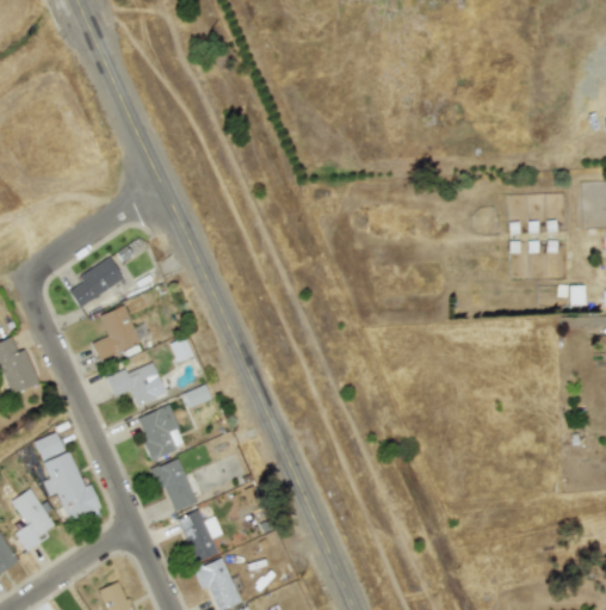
[(70,291),(80,308),(124,281),(111,258),(80,277),(84,283),(70,291)]
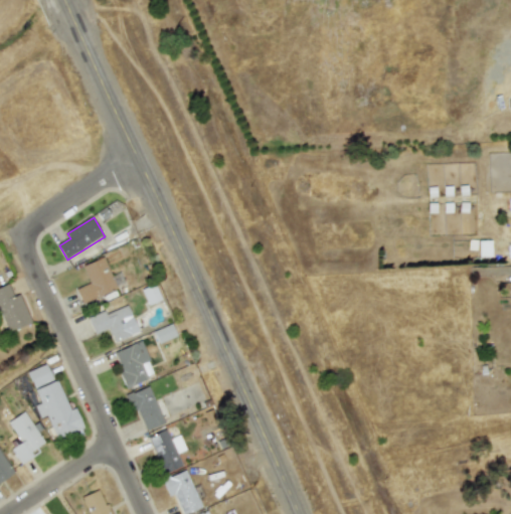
[(493,258),(493,241),(481,241),(481,258),(493,258)]
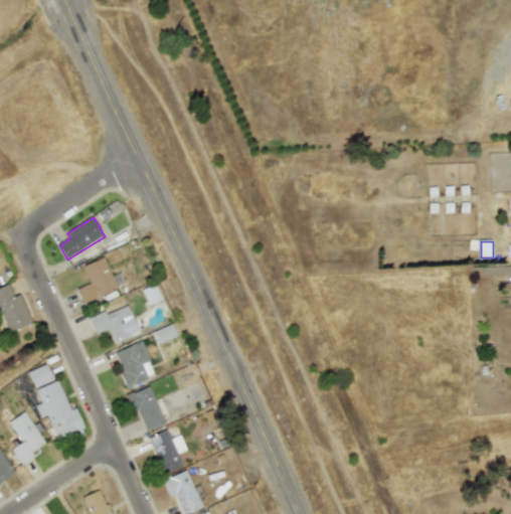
[(78,290),(84,305),(119,290),(106,258),(84,267),(92,284),(78,290)]
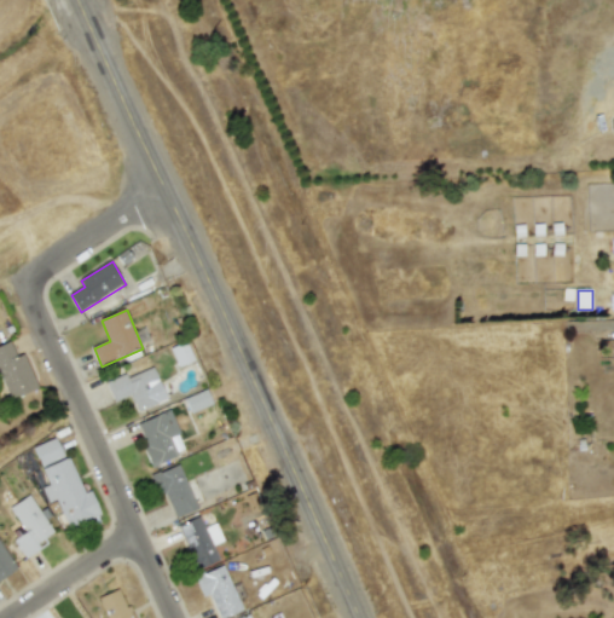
[(0,347),(0,368),(13,400),(40,388),(27,354),(19,358),(12,342),(0,347)]
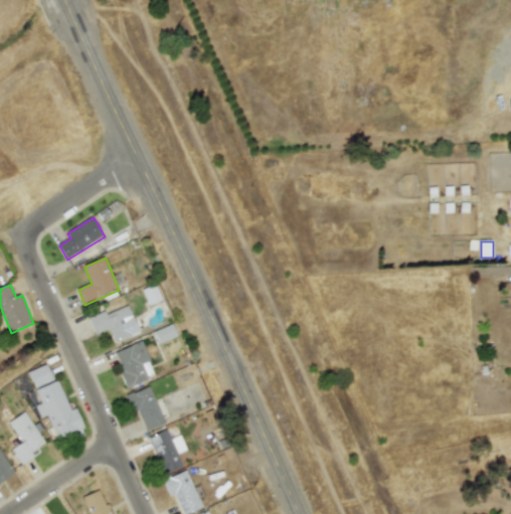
[(164,300),(157,285),(144,290),(151,306),(164,300)]
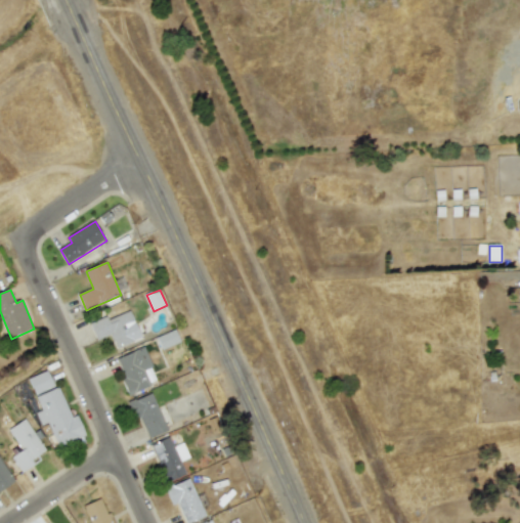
[(110,320),(109,317),(92,324),(98,341),(113,335),(119,350),(146,339),(134,310),(110,320)]
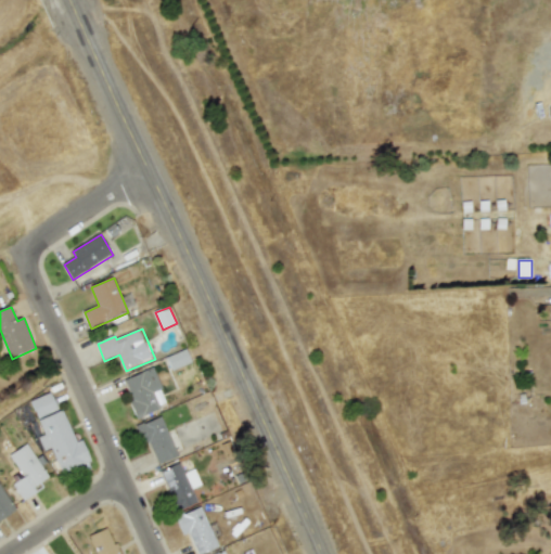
[(193,363),(189,350),(168,358),(174,371),(193,363)]
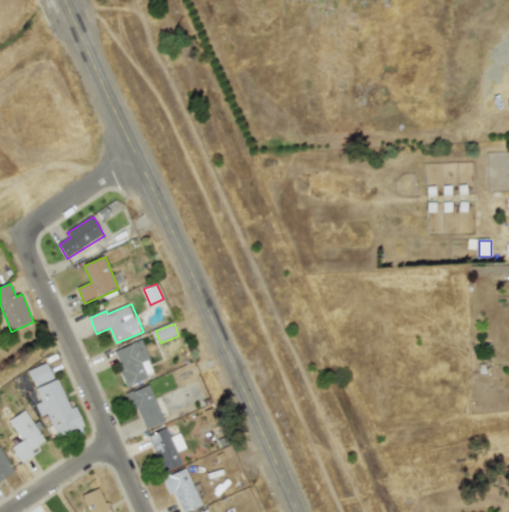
[(128,387),(157,375),(143,340),(115,352),(128,387)]
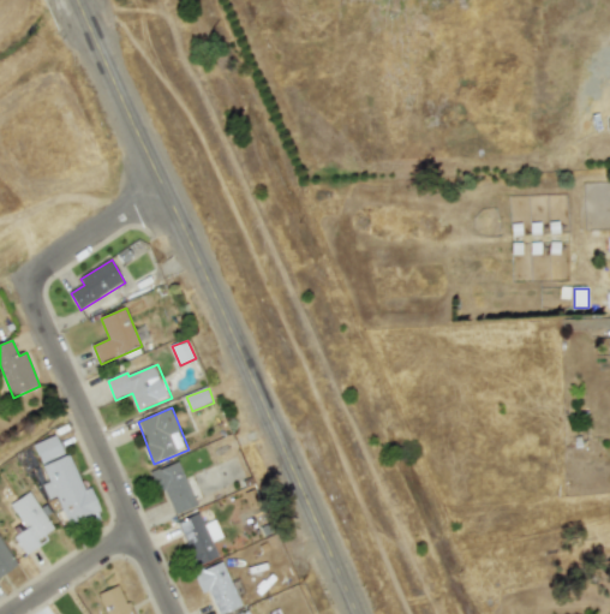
[(42,463),(65,455),(59,436),(36,443),(42,463)]
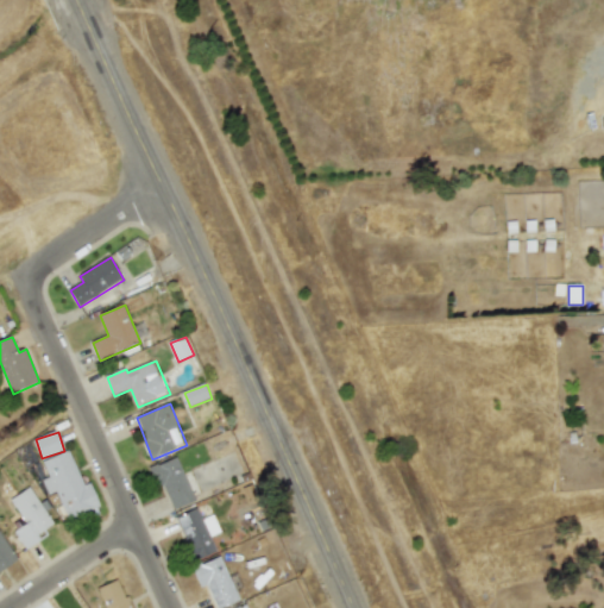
[(58,491),(69,521),(101,508),(92,483),(85,486),(70,451),(44,462),(50,477),(44,481),(50,495),(58,491)]
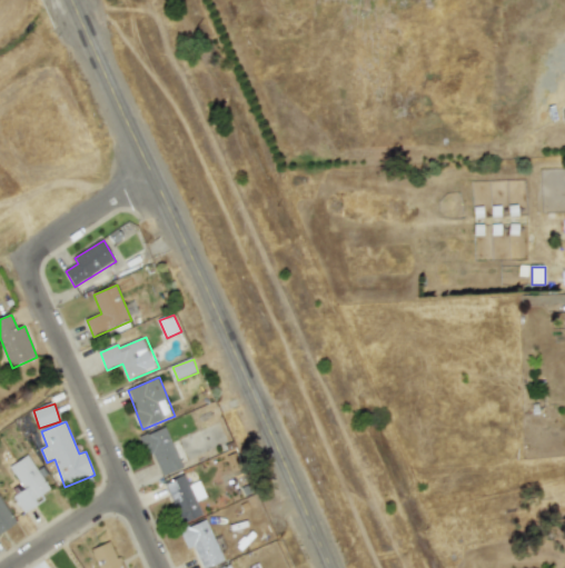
[(148,457),(155,454),(164,477),(185,468),(167,427),(140,438),(148,457)]
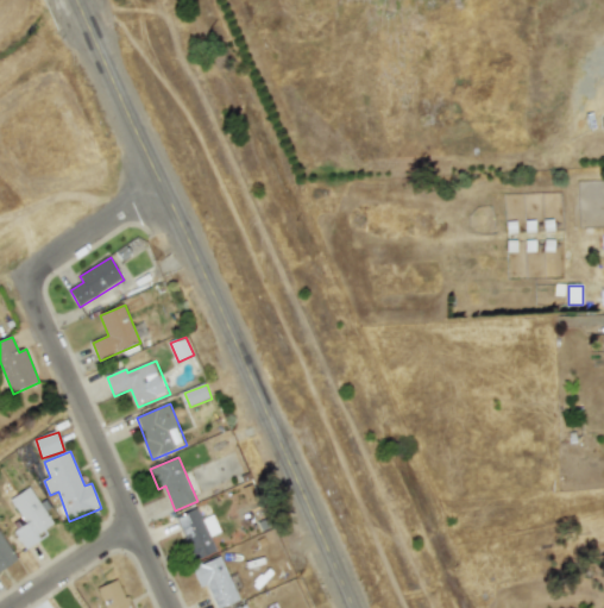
[(12,500),(27,524),(16,532),(27,550),(42,541),(38,536),(55,525),(31,487),(12,500)]
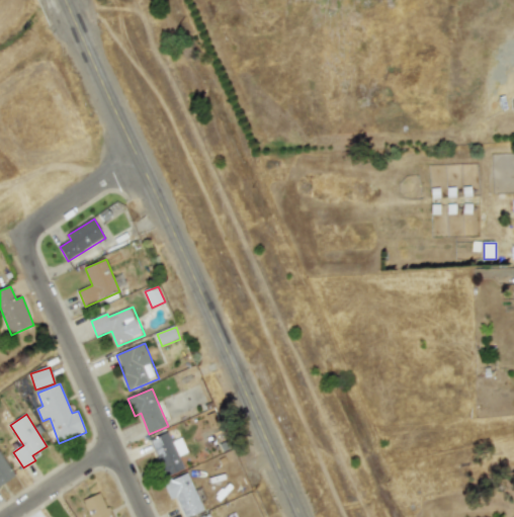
[(149,441),(166,479),(186,469),(180,456),(189,452),(183,439),(174,443),(169,433),(149,441)]
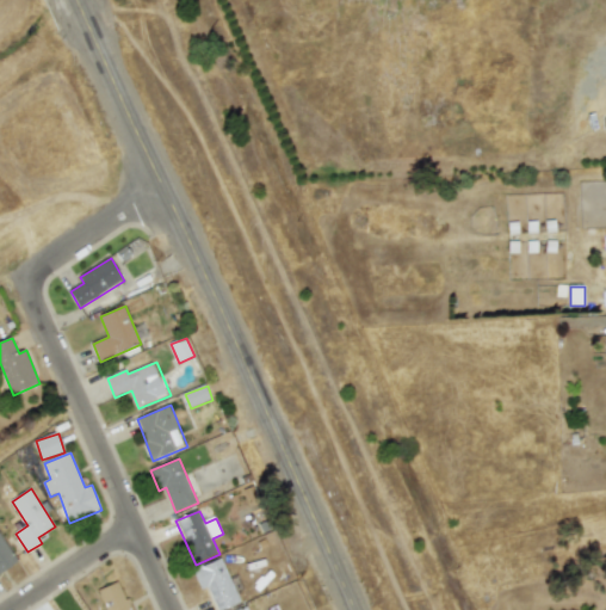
[(0,574),(19,562),(0,533),(0,574)]
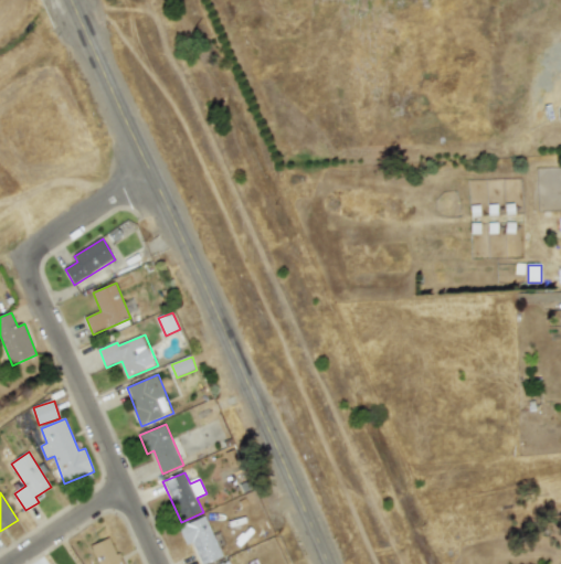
[(188,545),(193,543),(202,563),(209,563),(223,557),(207,517),(180,528),(188,545)]
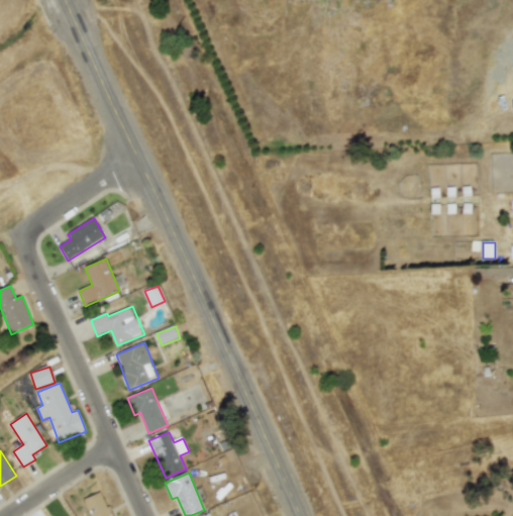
[(84,500),(91,515),(114,515),(104,492),(84,500)]
